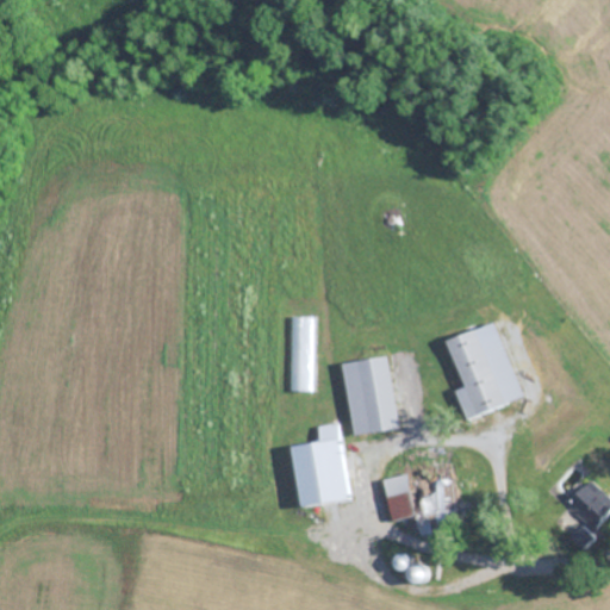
[(466,418),(524,398),(498,323),(448,340),(465,387),(456,390),(466,418)]
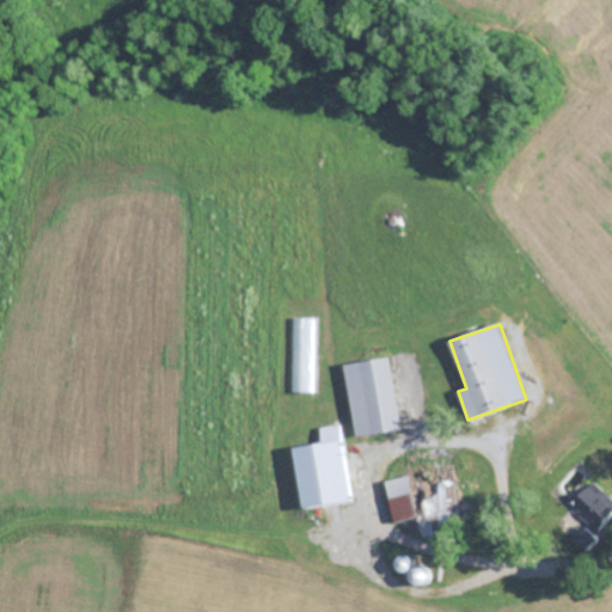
[(343,365),(355,438),(401,430),(389,357),(343,365)]
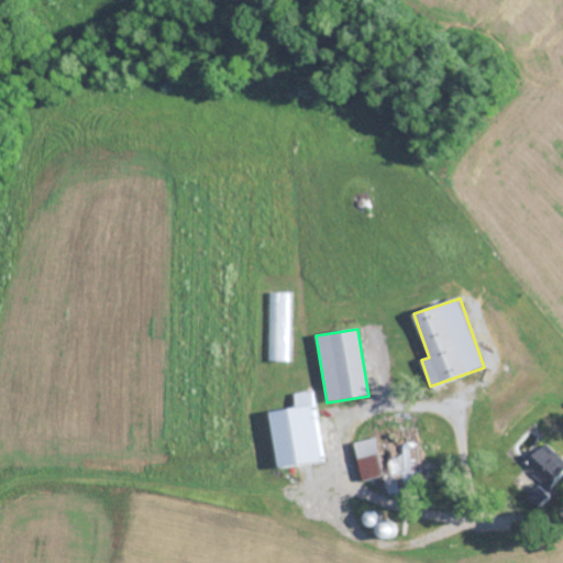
[(277,467),(321,462),(311,390),(294,393),(296,408),(269,411),(277,467)]
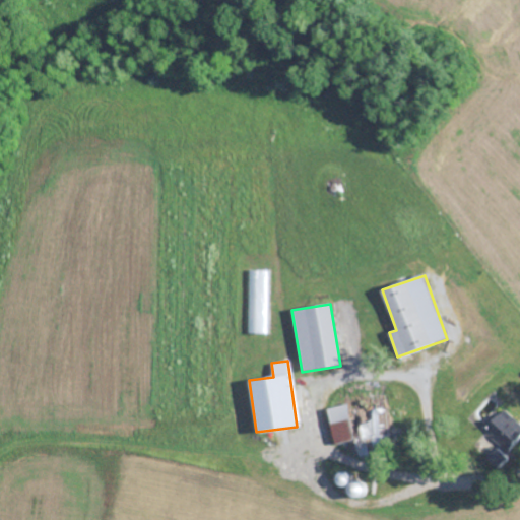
[(326,409),(334,444),(353,440),(356,452),(393,444),(384,403),(348,411),(347,404),(326,409)]
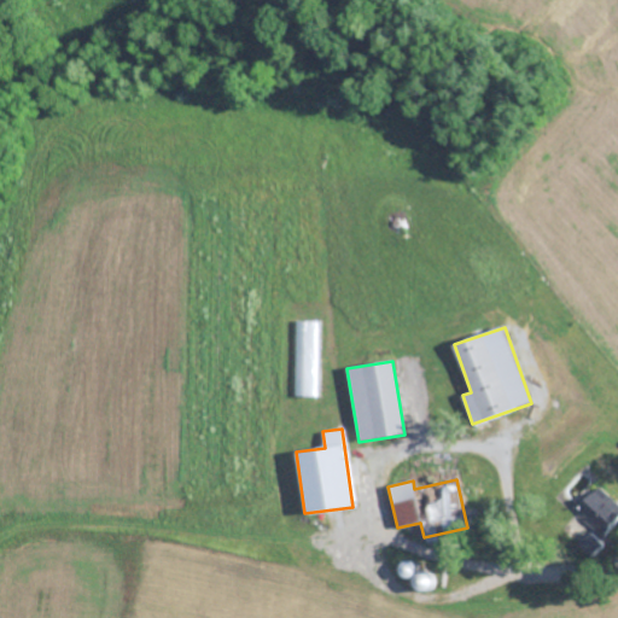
[(576,511),(601,534),(617,514),(617,503),(599,487),(576,511)]
